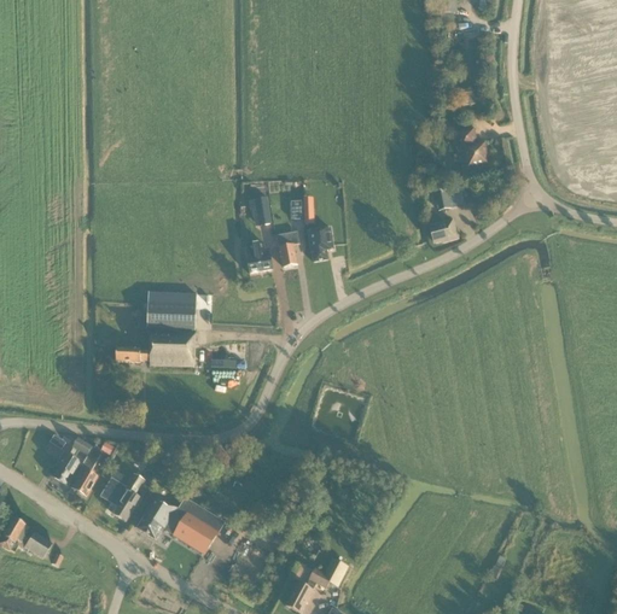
[(453,12),(455,12),(454,0),(437,0),(438,12),(440,12),(440,24),(453,24),(453,12)]
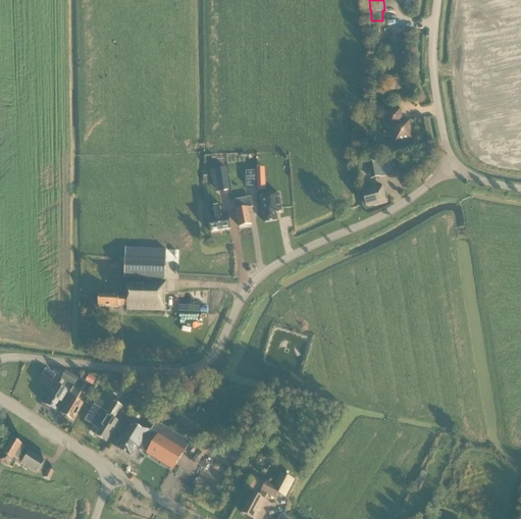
[(399,76),(386,79),(387,89),(401,87),(399,76)]
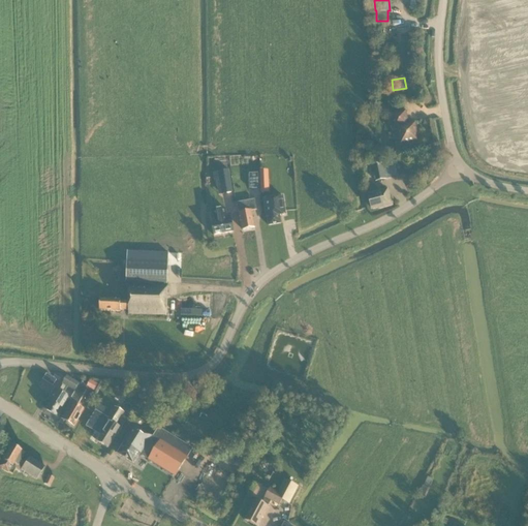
[(406,122),(405,118),(406,118),(404,110),(389,112),(392,127),(395,127),(397,137),(396,137),(397,146),(405,145),(405,143),(417,141),(413,121),(406,122)]
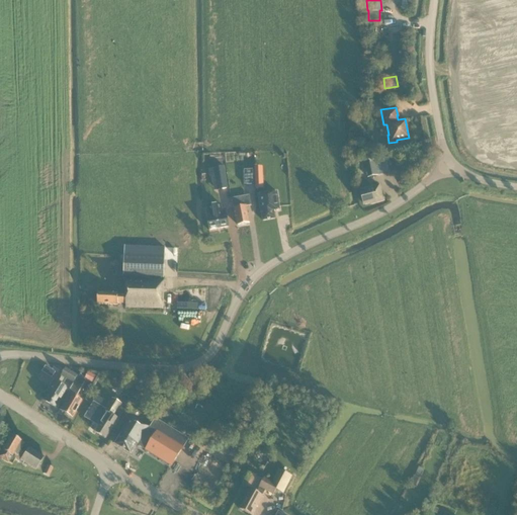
[(367,176),(376,174),(373,157),(363,159),(367,176)]
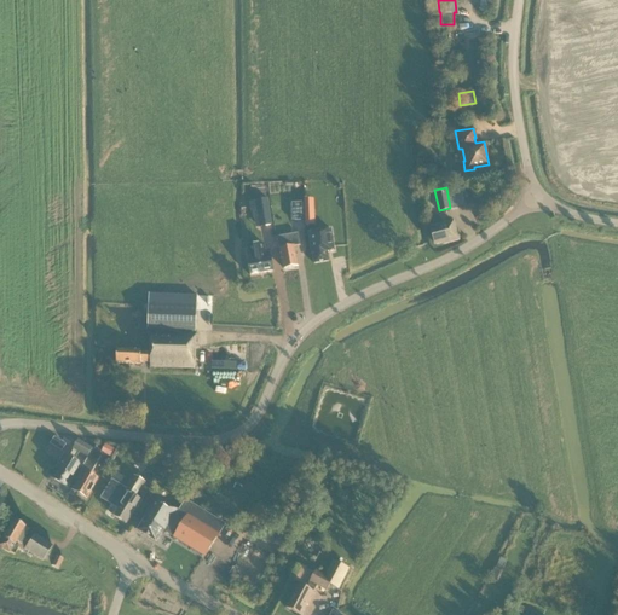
[(248,199),(249,209),(255,208),(258,225),(271,222),(266,196),(248,199)]
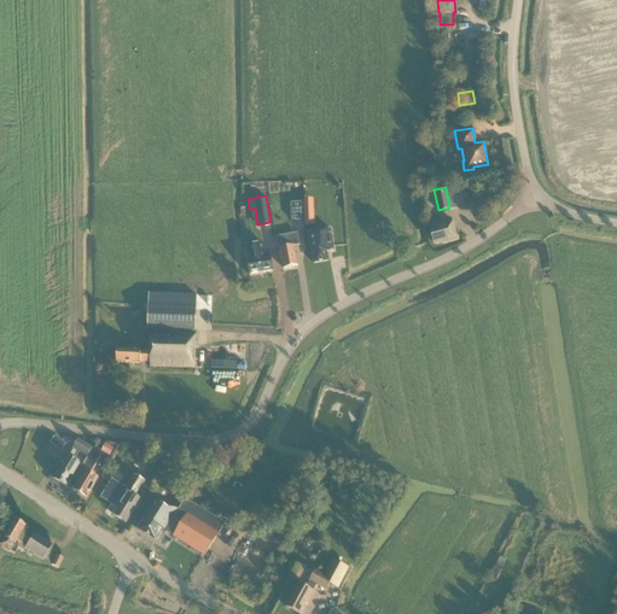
[(301,200),(290,200),(290,217),(302,217),(301,200)]
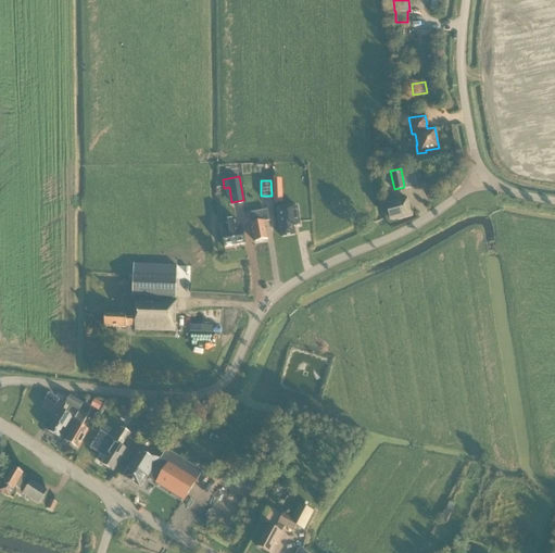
[(273,201),(280,200),(279,183),(272,184),(273,201)]
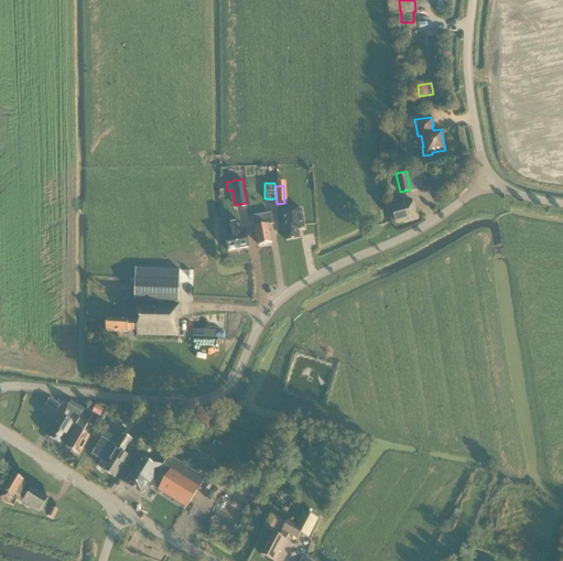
[(403,220),(417,217),(412,200),(390,206),(394,219),(402,217),(403,220)]
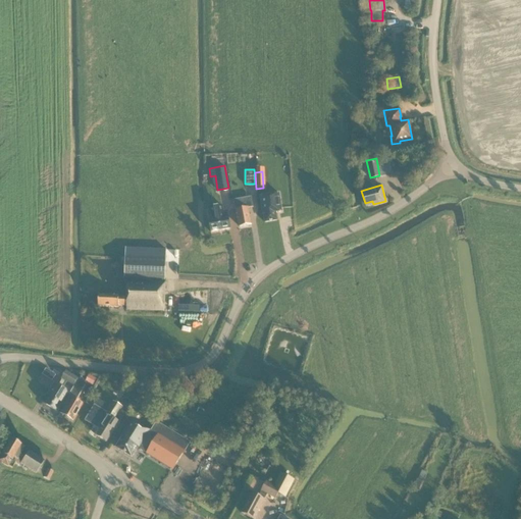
[(277,192),(259,195),(262,212),(263,220),(276,218),(274,211),(280,210),(277,192)]
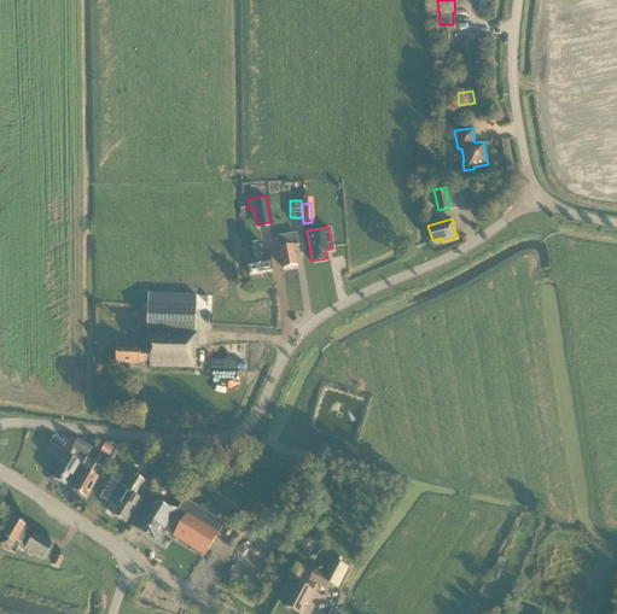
[(296,263),(292,244),(298,243),(296,231),(274,234),(279,256),(280,256),(281,265),(296,263)]
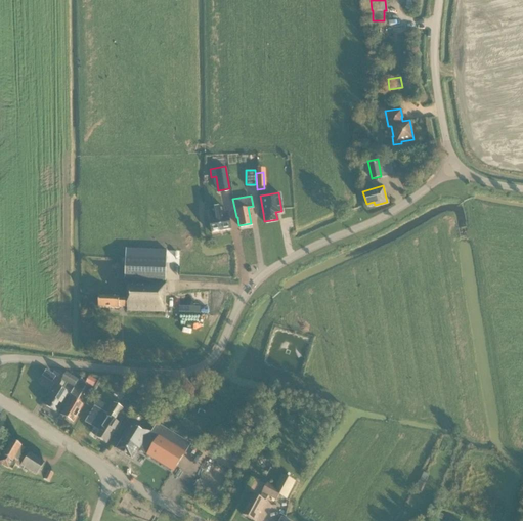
[(223,210),(222,205),(210,207),(211,212),(207,213),(208,218),(208,219),(210,230),(229,227),(227,215),(226,209),(223,210)]
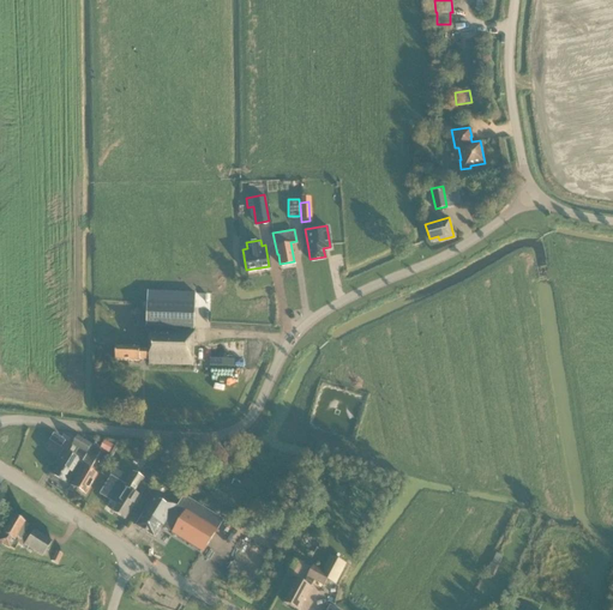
[(193,326),(194,302),(194,290),(146,289),(145,300),(145,324),(151,325),(179,325),(193,326)]
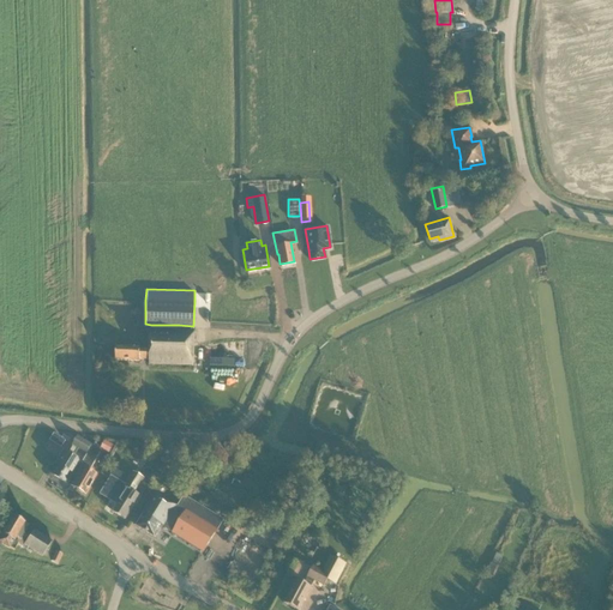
[(138,345),(114,345),(114,357),(138,358),(138,357),(148,357),(148,361),(192,363),(193,330),(179,328),(179,325),(151,325),(151,328),(149,327),(149,339),(148,346),(148,348),(138,346),(138,345)]
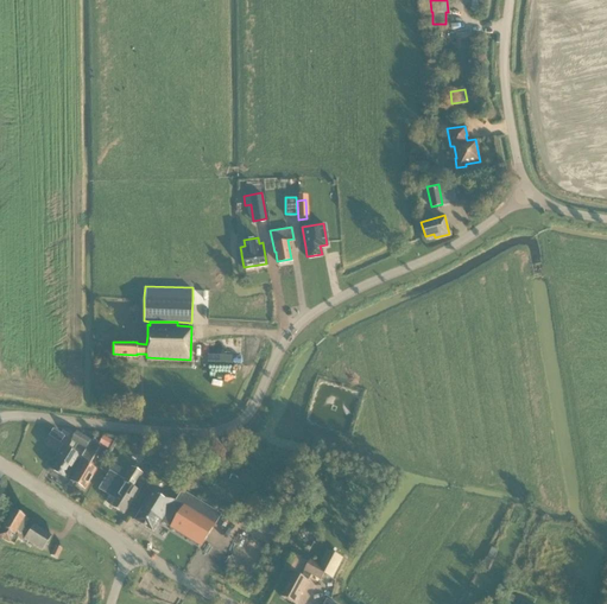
[(209,368),(233,368),(233,354),(210,353),(209,368)]
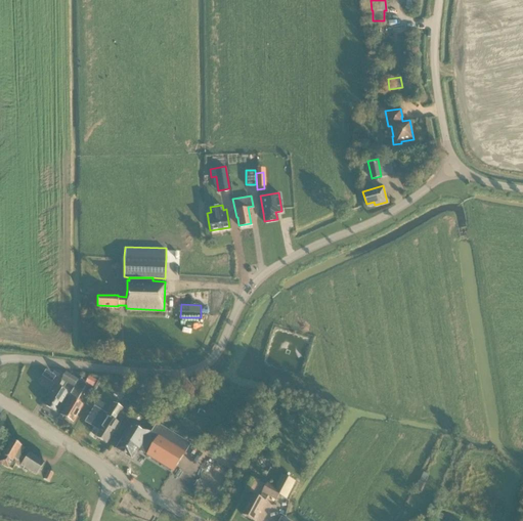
[(70,393),(78,378),(64,371),(60,378),(66,381),(61,388),(53,383),(48,392),(51,393),(45,403),(55,410),(60,400),(63,402),(69,395),(70,393)]
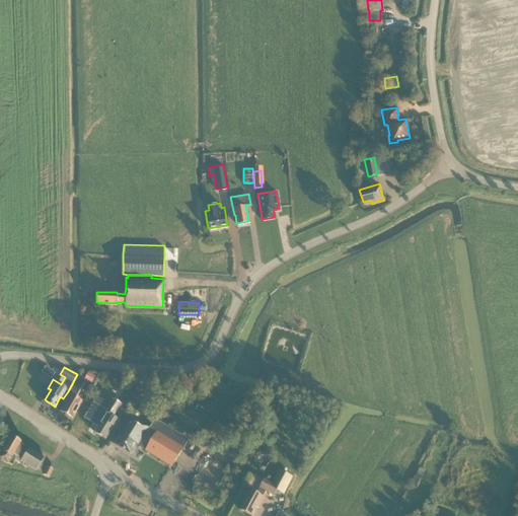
[(91,381),(94,374),(87,371),(83,377),(91,381)]
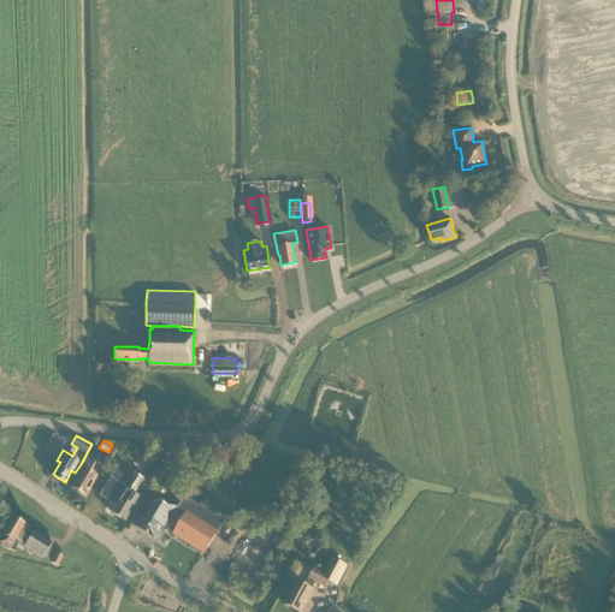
[(82,462),(81,464),(82,464),(70,485),(72,486),(72,487),(84,494),(96,474),(89,469),(100,450),(92,444),(82,462)]
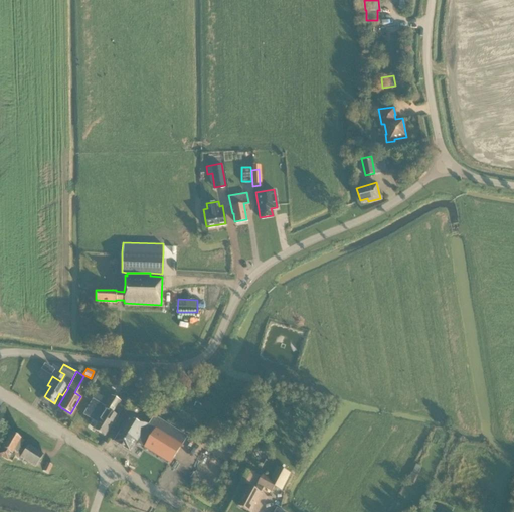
[(136,402),(142,391),(135,387),(129,398),(136,402)]
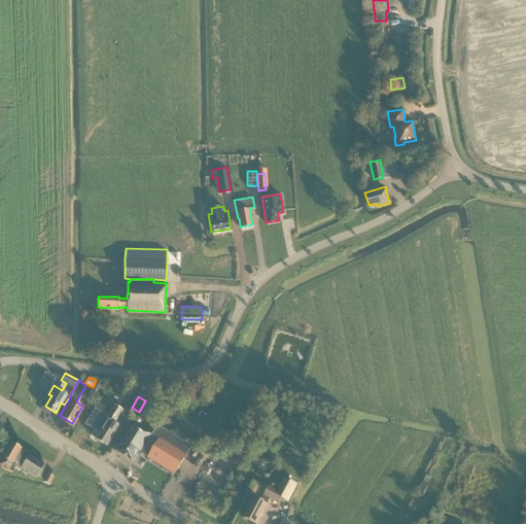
[(94,437),(95,433),(107,410),(93,402),(83,417),(85,418),(80,428),(94,437)]
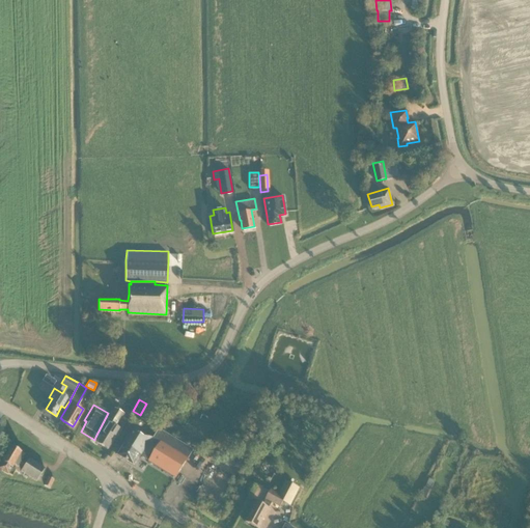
[(116,436),(121,427),(124,421),(122,420),(127,414),(113,406),(103,424),(104,425),(95,441),(107,447),(114,435),(116,436)]
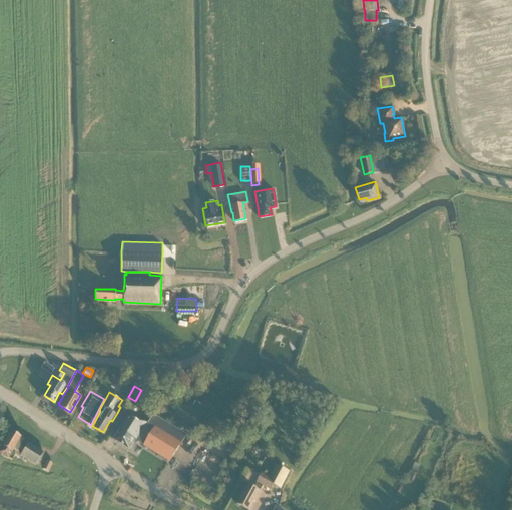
[(112,438),(128,447),(134,438),(136,439),(138,436),(146,441),(144,444),(168,459),(180,441),(155,426),(154,428),(146,423),(147,421),(127,409),(117,425),(119,427),(112,438)]
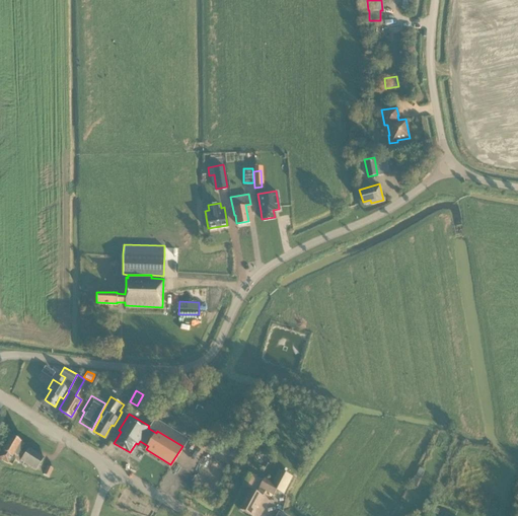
[(16,454),(22,442),(18,440),(19,439),(8,433),(0,447),(0,458),(7,461),(10,463),(14,456),(11,454),(12,452),(16,454)]
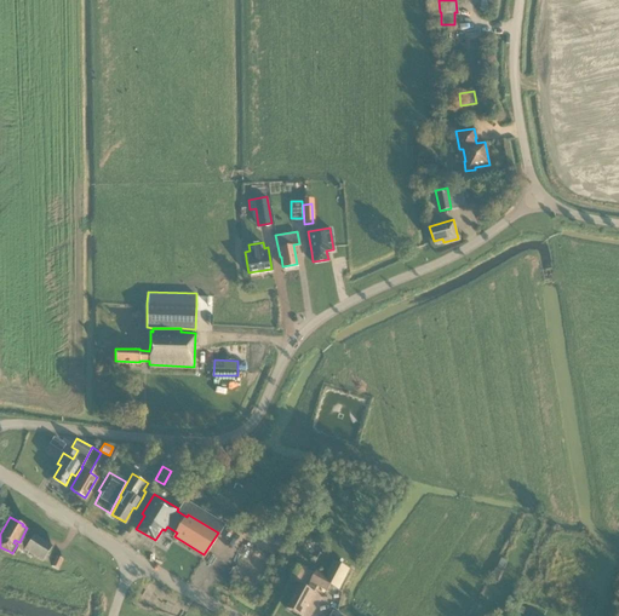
[(273,543),(278,533),(264,527),(259,537),(273,543)]
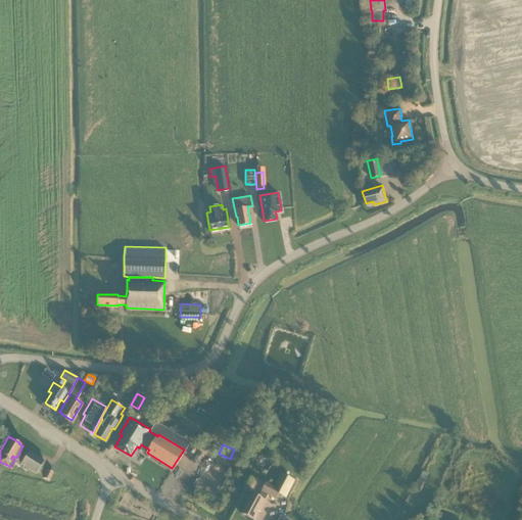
[(35,472),(42,460),(27,450),(18,462),(35,472)]
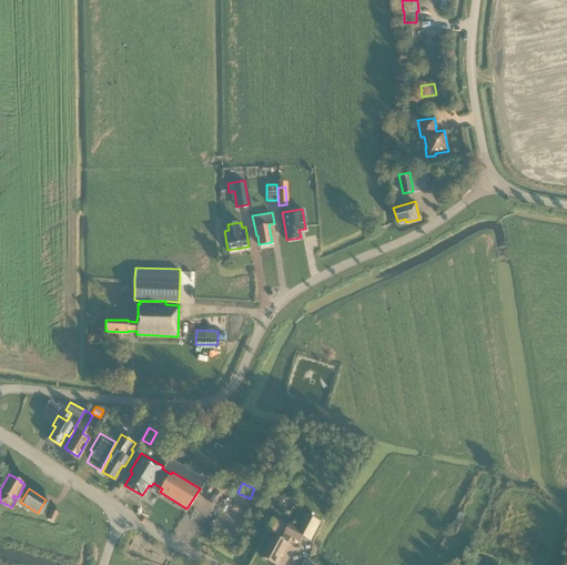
[(51,521),(56,512),(50,508),(46,517),(51,521)]
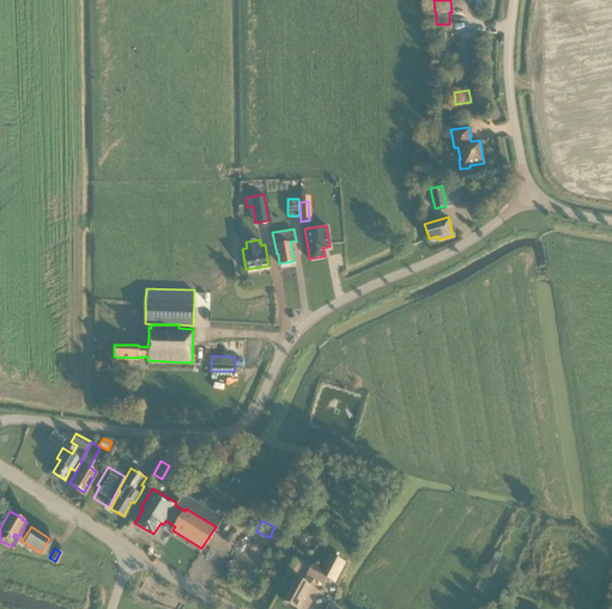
[(334,582),(345,561),(328,553),(320,567),(311,562),(302,580),(295,577),(283,600),(297,608),(310,584),(309,584),(313,578),(322,583),(326,578),(334,582)]
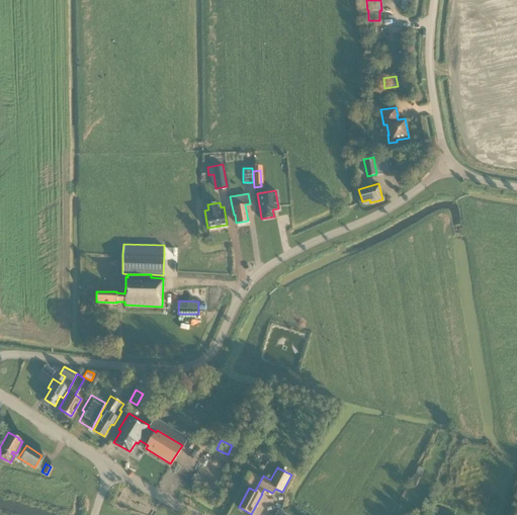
[(415,486),(419,477),(413,474),(408,483),(415,486)]
